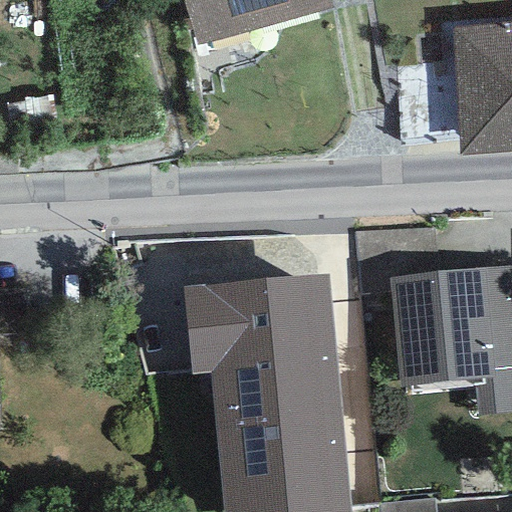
[(185,0),(196,44),(334,8),(332,0),(185,0)]
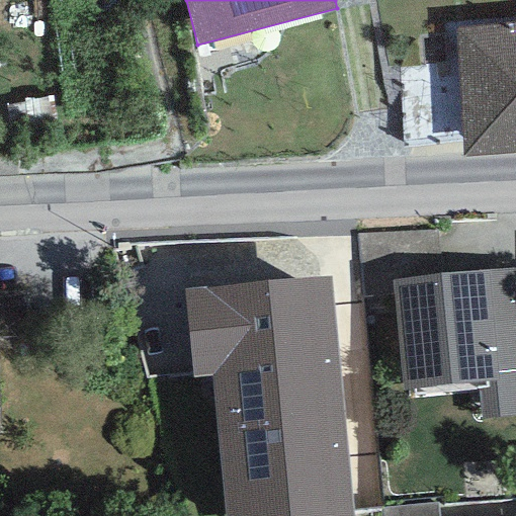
[(515,20),(457,26),(464,157),(515,153),(515,20)]
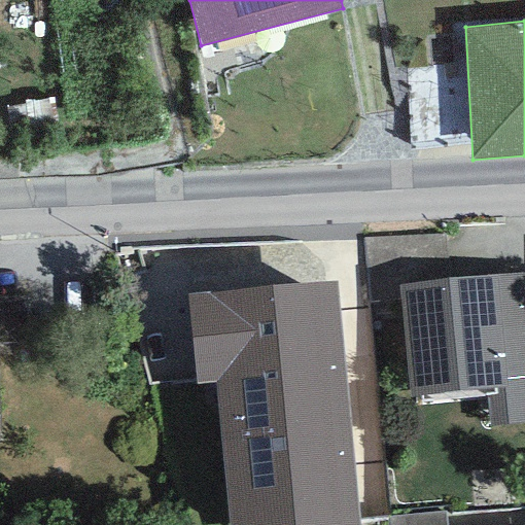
[(524,271),(399,284),(412,394),(487,387),(491,424),(524,420),(524,271)]
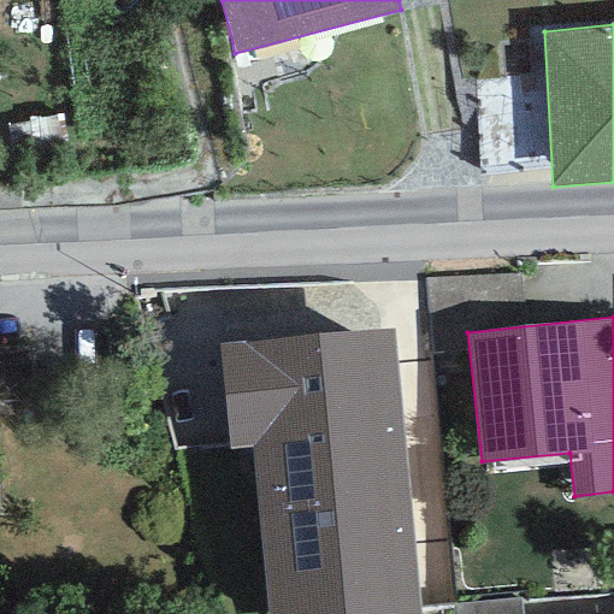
[(421,613),(395,326),(219,342),(230,448),(254,446),(269,613),(421,613)]
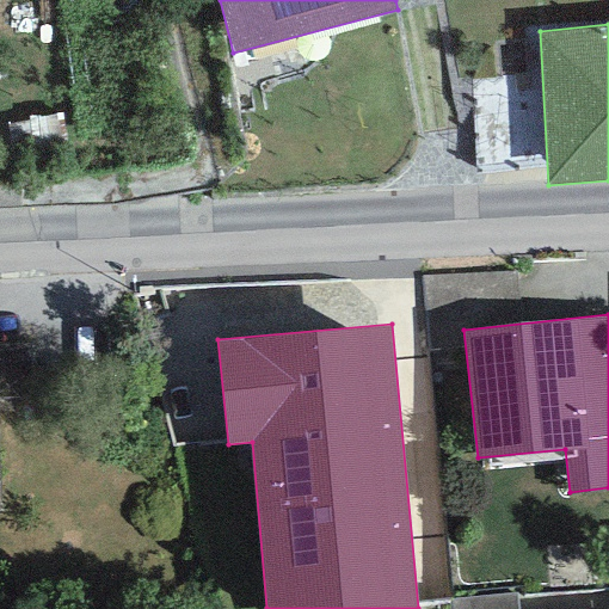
[(520,608),(518,592),(451,598),(453,608),(520,608)]
